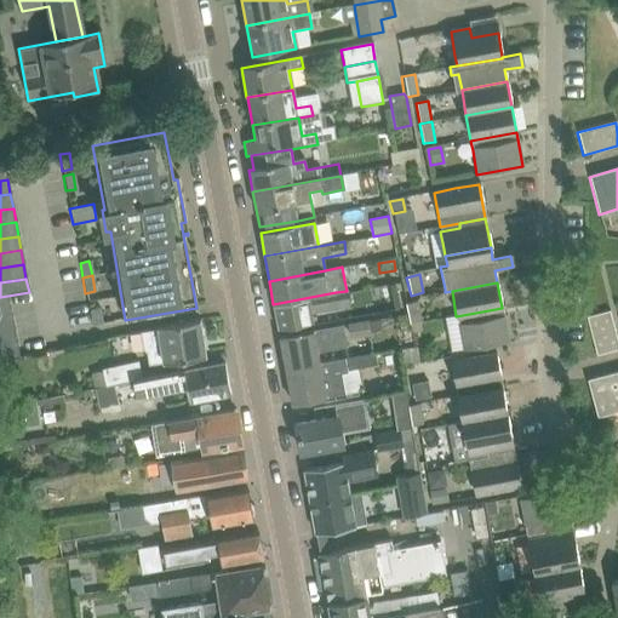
[(336,292),(273,304),(278,331),(312,325),(309,312),(338,307),(336,292)]
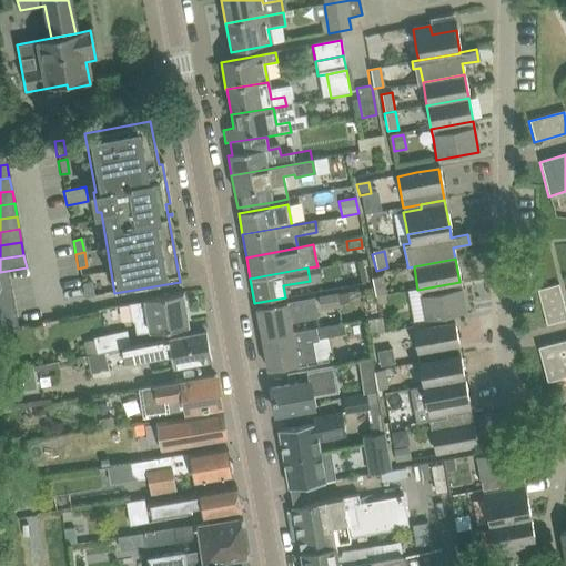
[(0,305),(12,303),(7,271),(0,272),(0,305)]
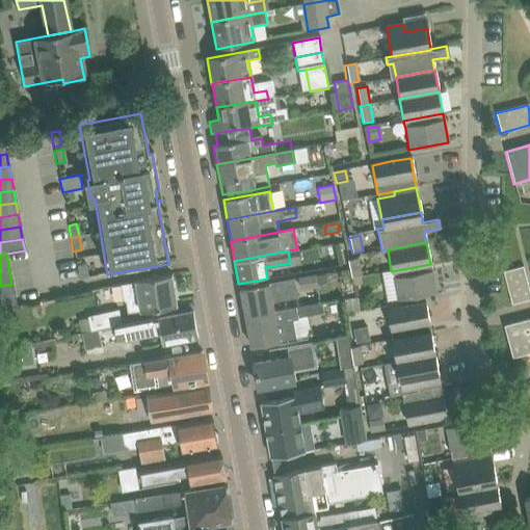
[(347,261),(350,279),(361,276),(358,259),(347,261)]
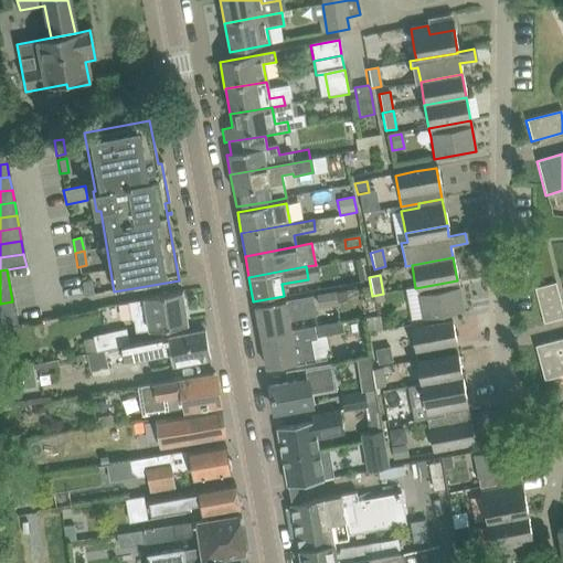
[(89,280),(81,283),(83,296),(92,295),(89,280)]
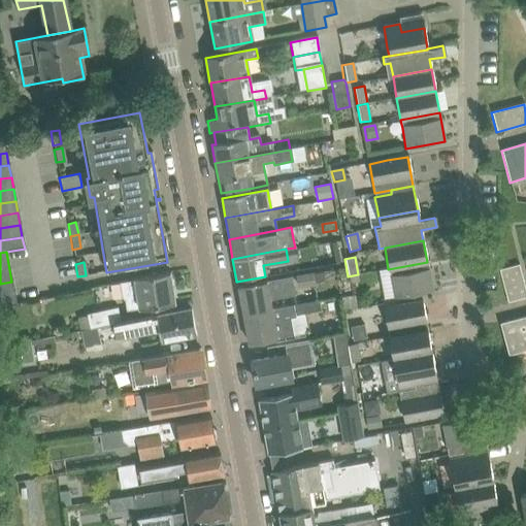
[(427,262),(388,269),(394,298),(412,295),(432,292),(427,262)]
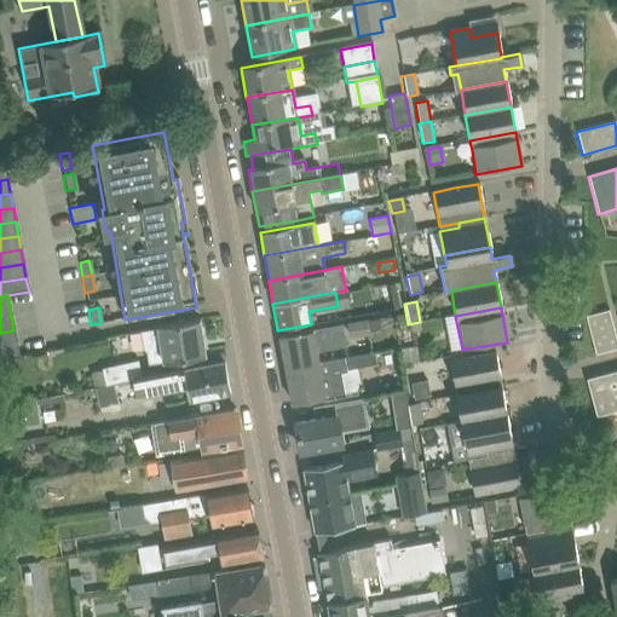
[(586,317),(584,317),(586,319),(595,355),(616,349),(616,347),(607,311),(586,317)]
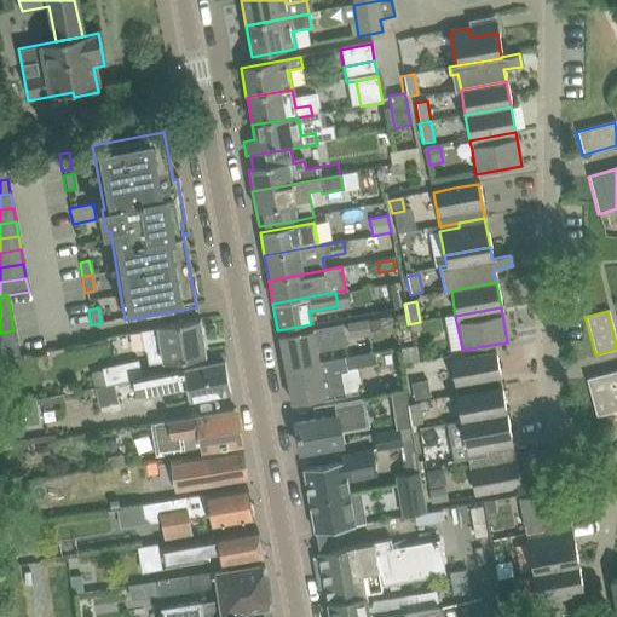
[(140,333),(143,352),(146,353),(148,364),(163,362),(163,363),(205,357),(199,319),(156,327),(156,330),(140,333)]
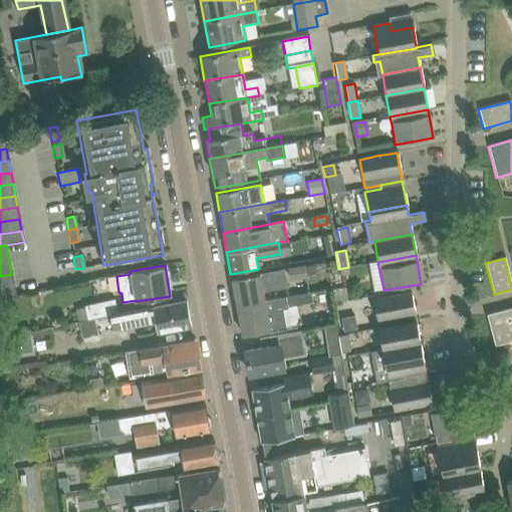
[(288,270),(290,279),(315,274),(314,265),(288,270)]
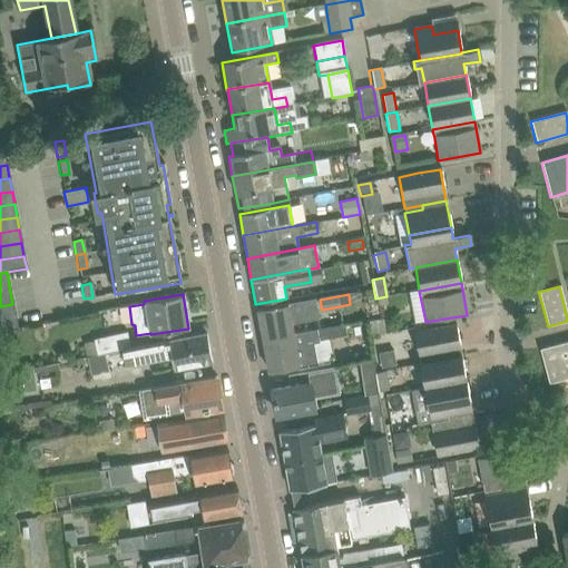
[(256,310),(262,340),(293,334),(292,323),(317,319),(314,300),(256,310)]
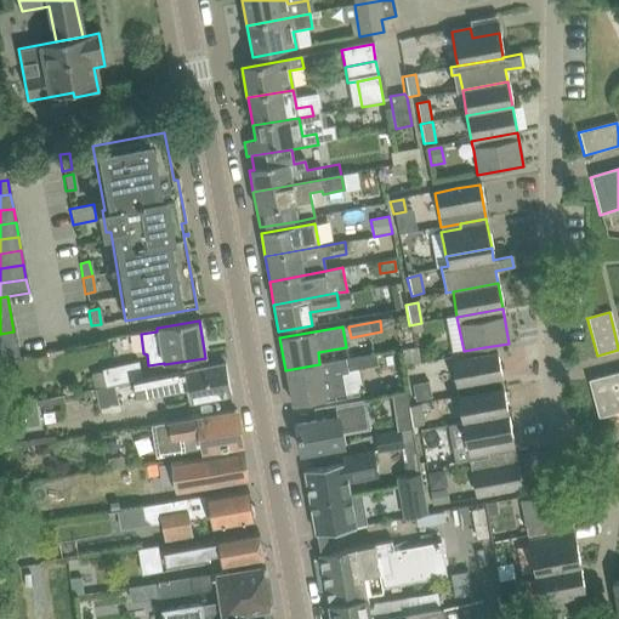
[(13,331),(0,334),(0,348),(16,345),(13,331)]
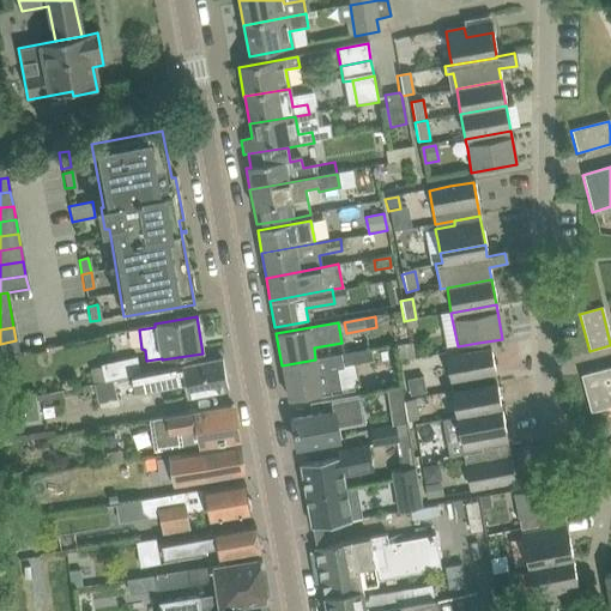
[(16,340),(0,344),(0,358),(18,355),(16,340)]
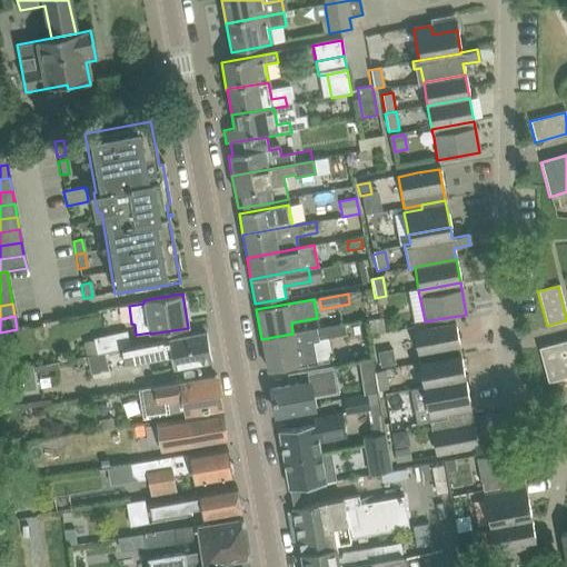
[(381,319),(366,321),(368,335),(384,331),(381,319)]
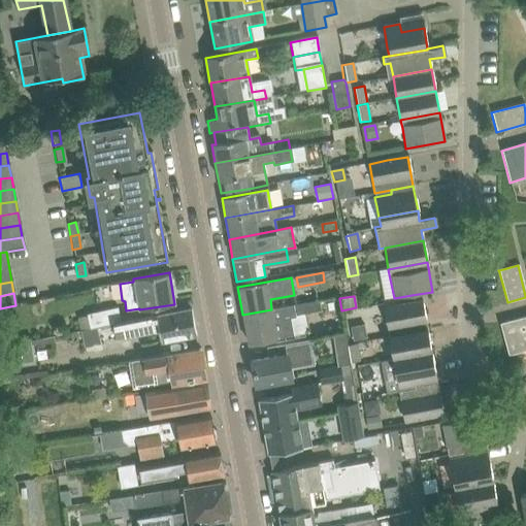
[(334,298),(320,302),(325,322),(338,318),(334,298)]
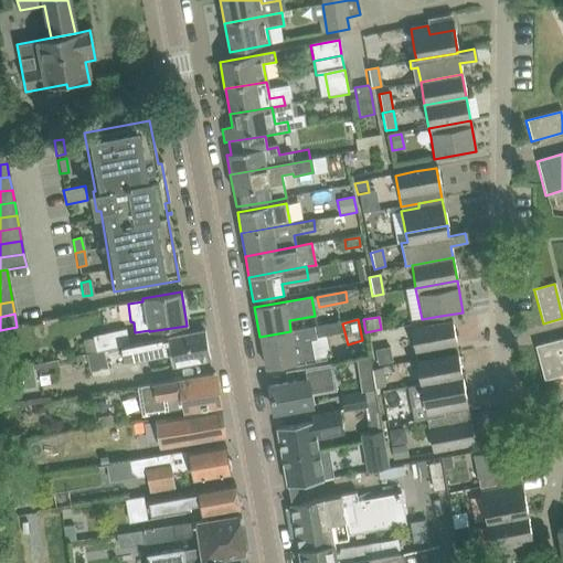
[(290,331),(259,337),(265,369),(314,360),(310,341),(315,340),(314,337),(341,332),(339,322),(290,331)]
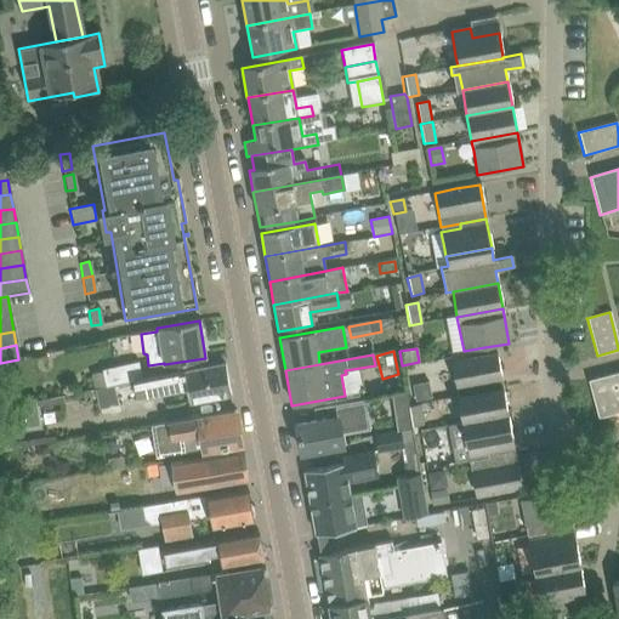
[(450,363),(456,392),(501,384),(497,356),(450,363)]
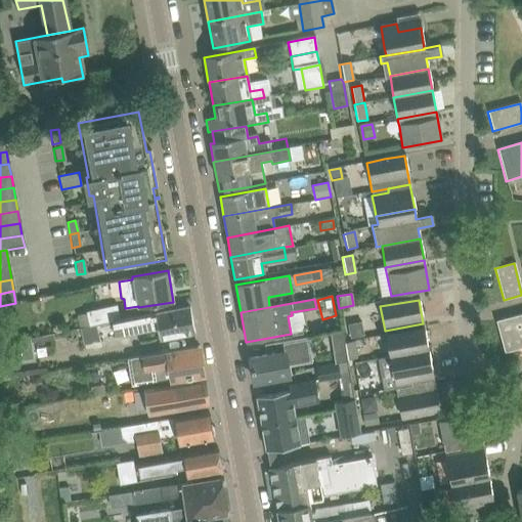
[(116,305),(86,312),(86,315),(89,324),(119,317),(116,305)]
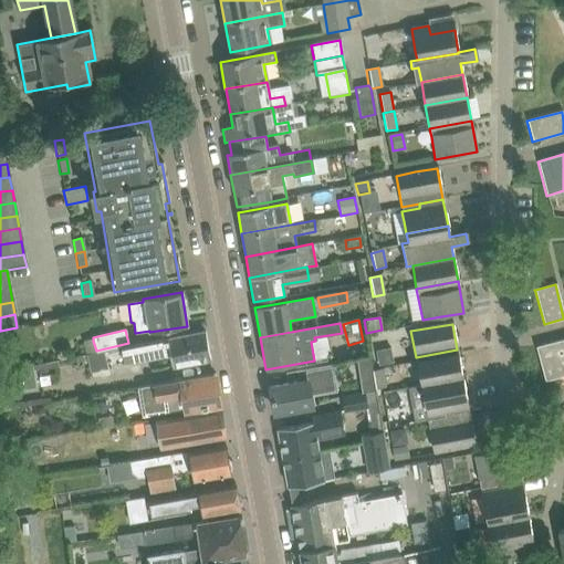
[(158,338),(125,345),(128,361),(168,352),(171,368),(210,361),(205,333),(159,342),(158,338)]
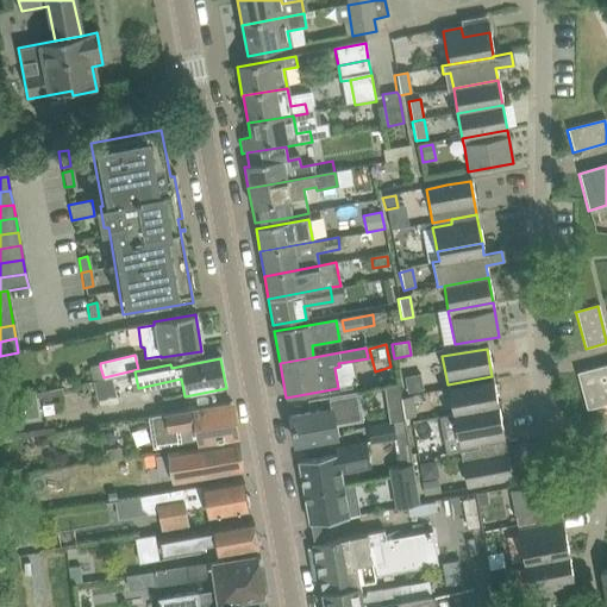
[(606,365),(576,374),(586,411),(606,405),(606,365)]
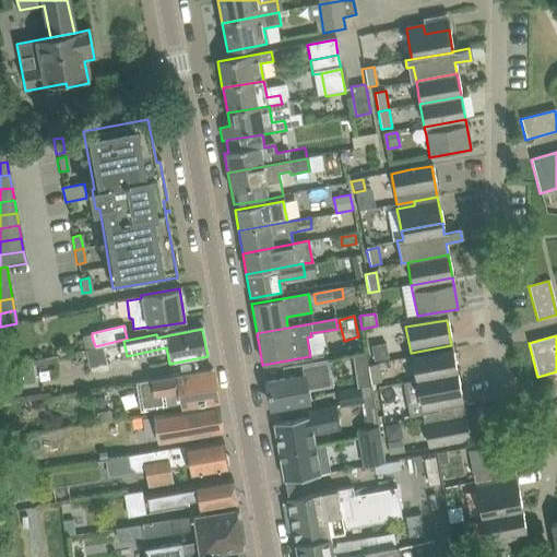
[(92,336),(81,339),(84,352),(95,350),(95,348),(95,346),(92,336)]
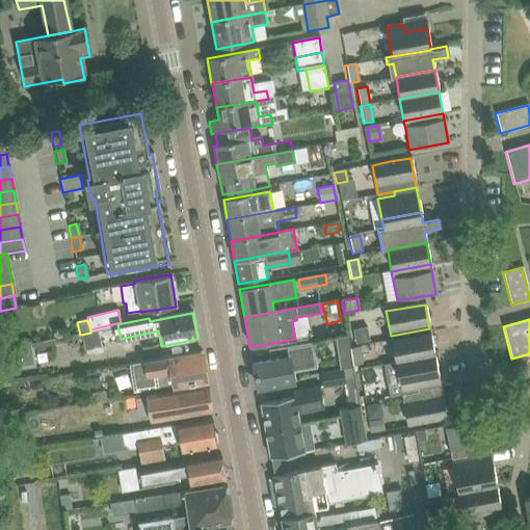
[(366,327),(352,329),(355,344),(369,342),(366,327)]
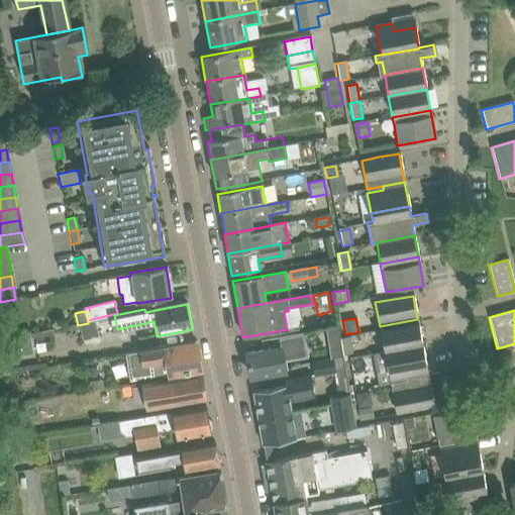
[(417,319),(380,326),(384,349),(421,342),(417,319)]
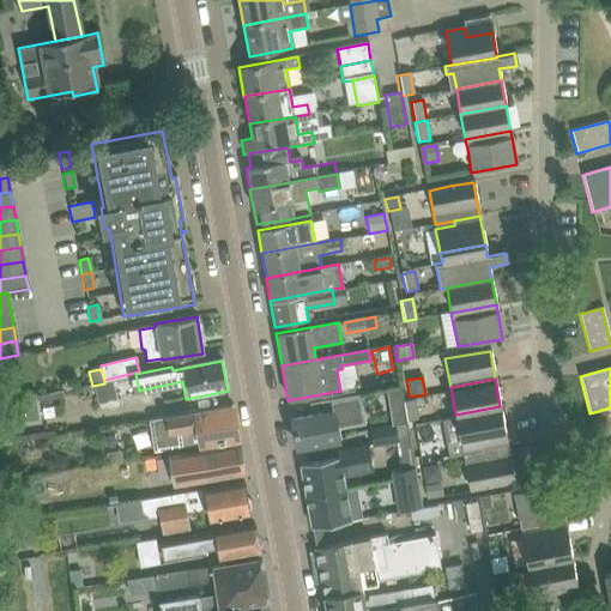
[(297,448),(320,443),(337,441),(334,427),(362,422),(357,395),(339,399),(315,404),(318,415),(291,419),(297,448)]
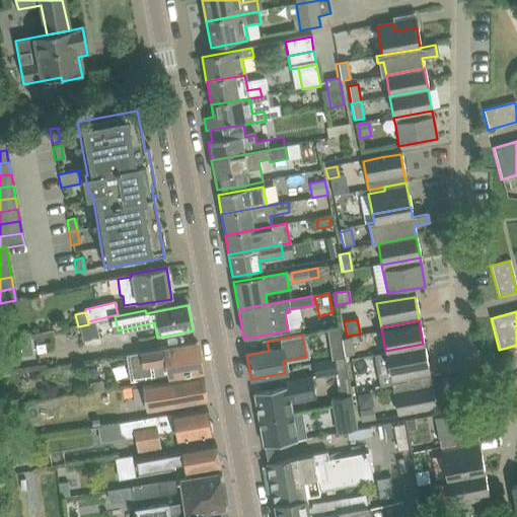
[(0,377),(9,376),(7,360),(32,355),(29,338),(5,341),(5,343),(0,343),(0,377)]
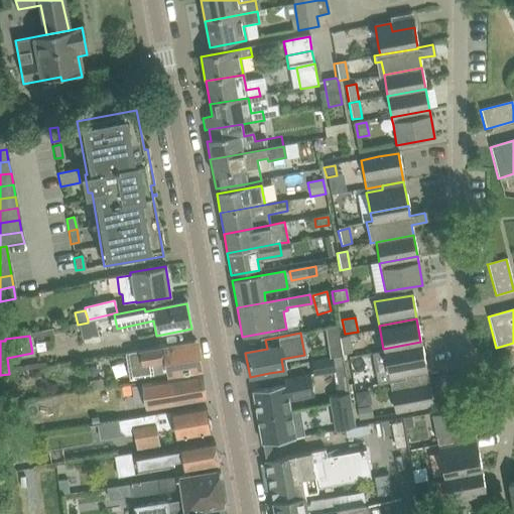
[(338,339),(341,359),(348,358),(359,356),(356,336),(338,339)]
